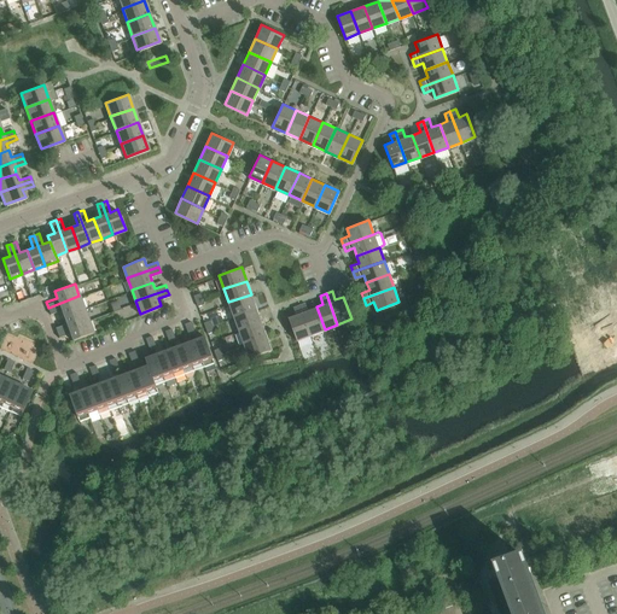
[(228,302),(233,316),(256,308),(251,294),(228,302)]
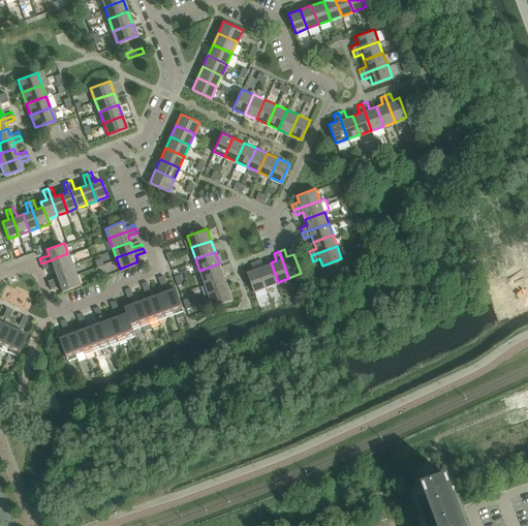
[(71,264),(67,253),(41,264),(42,268),(52,264),(54,270),(71,264)]
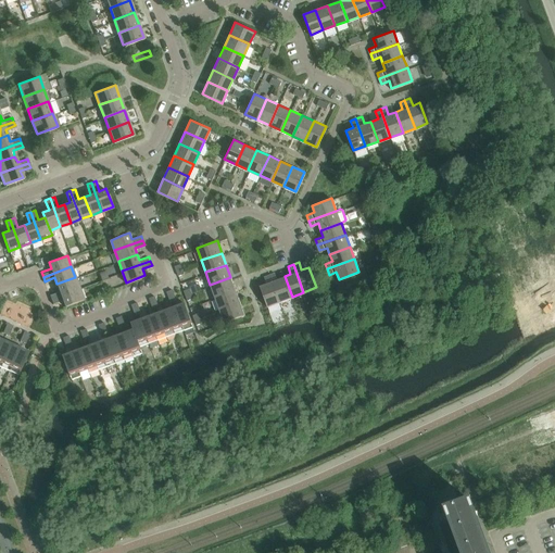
[(269,273),(279,301),(292,297),(285,276),(277,278),(274,272),(269,273)]
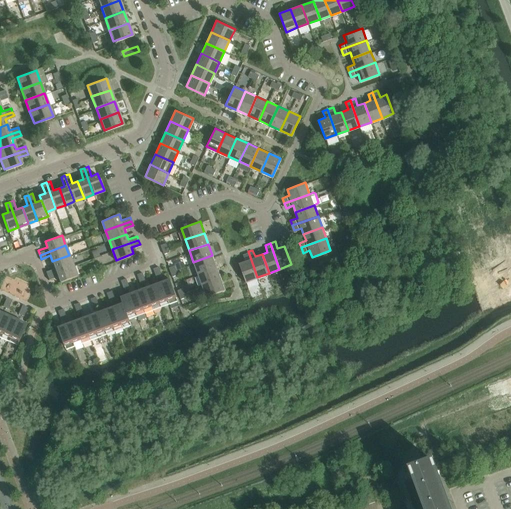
[(245,281),(257,277),(248,251),(243,253),(245,260),(238,263),(245,281)]
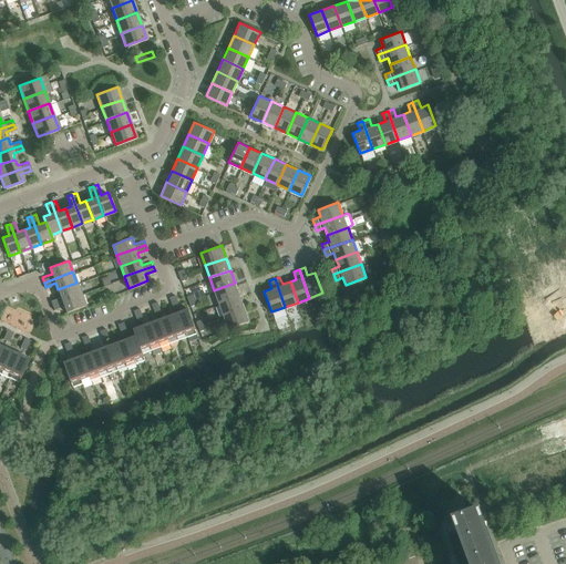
[(80,293),(76,283),(58,289),(60,295),(50,299),(52,304),(80,293)]
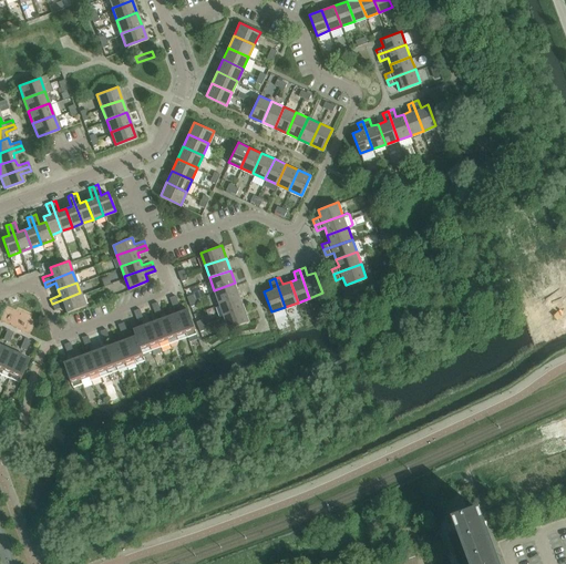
[(214,290),(218,303),(239,295),(235,283),(214,290)]
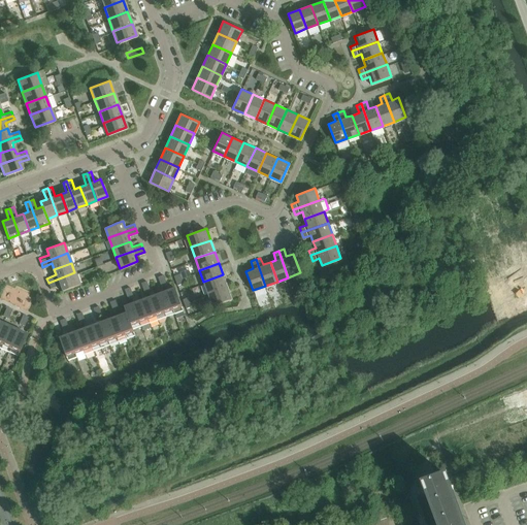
[(78,283),(74,272),(48,283),(50,287),(59,284),(61,290),(78,283)]
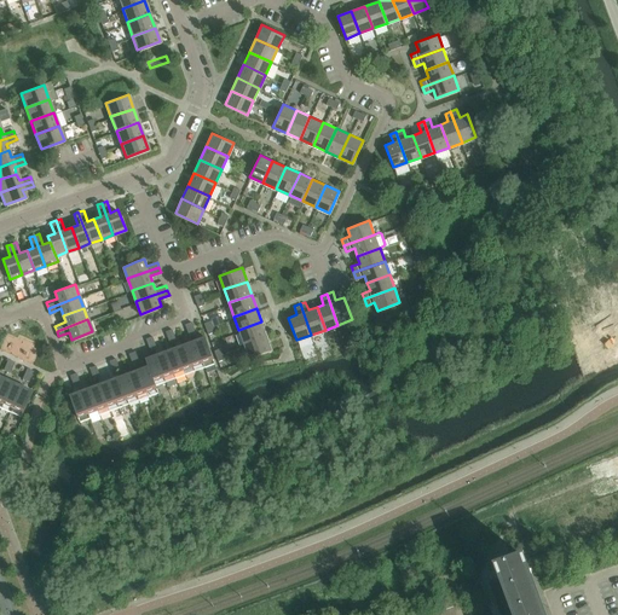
[(238,330),(243,343),(266,335),(261,321),(238,330)]
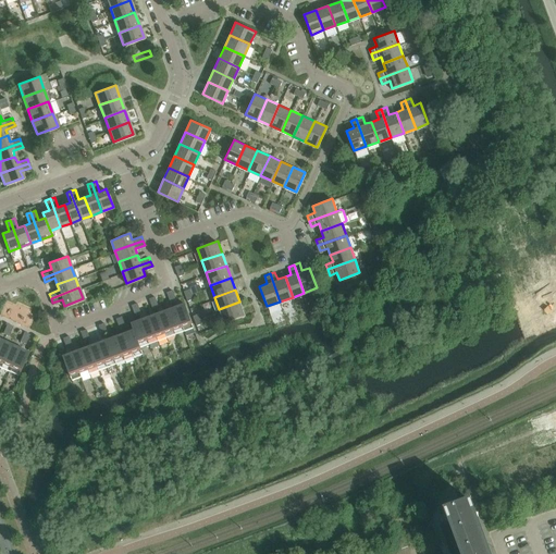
[(184,302),(175,305),(184,329),(193,325),(184,302)]
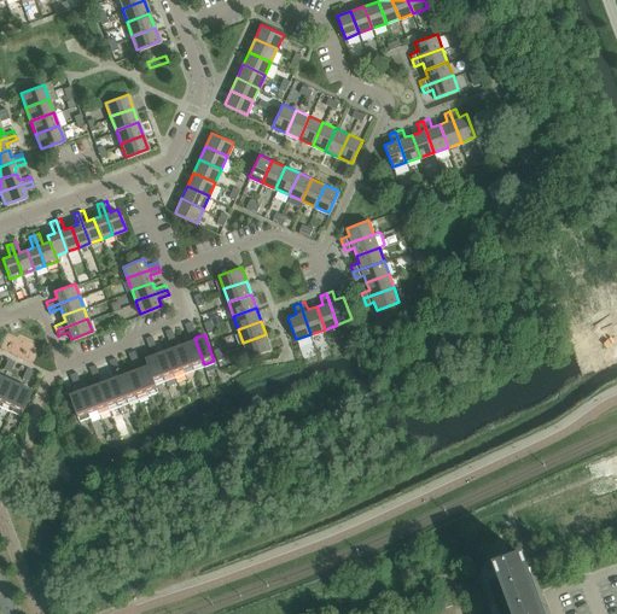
[(271,349),(266,334),(243,343),(248,357),(271,349)]
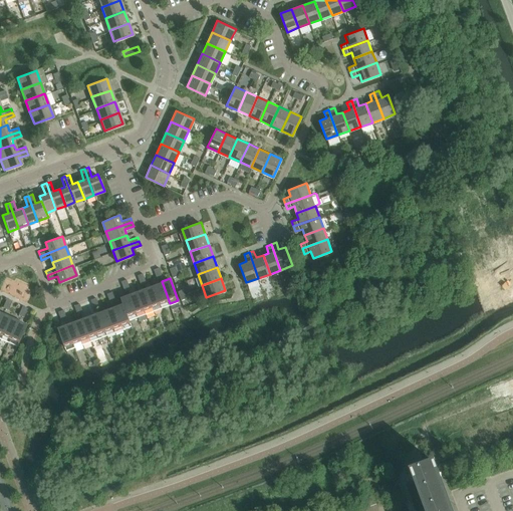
[(162,306),(170,303),(162,281),(154,284),(162,306)]
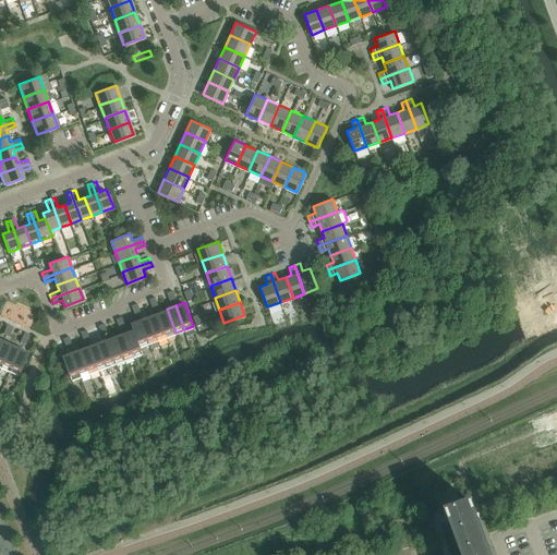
[(167,309),(158,312),(167,336),(176,333),(167,309)]
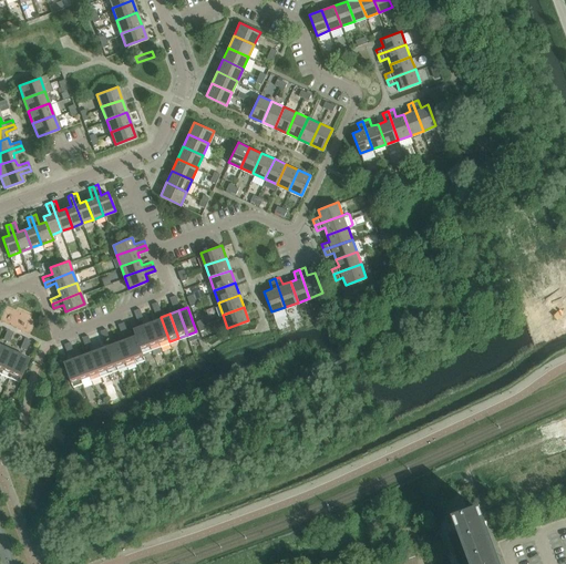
[(161,345),(170,341),(161,317),(152,320),(161,345)]
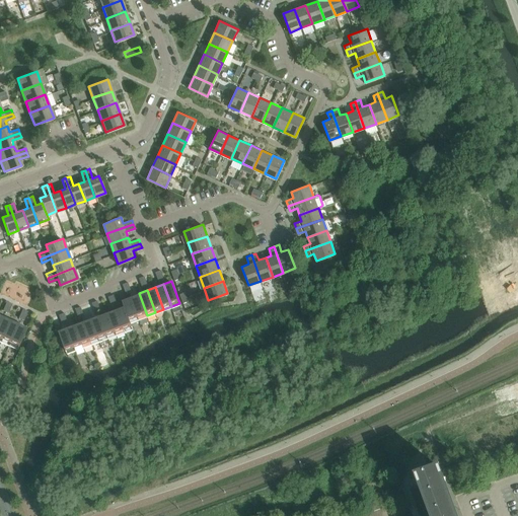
[(139,318),(147,315),(139,293),(131,296),(139,318)]
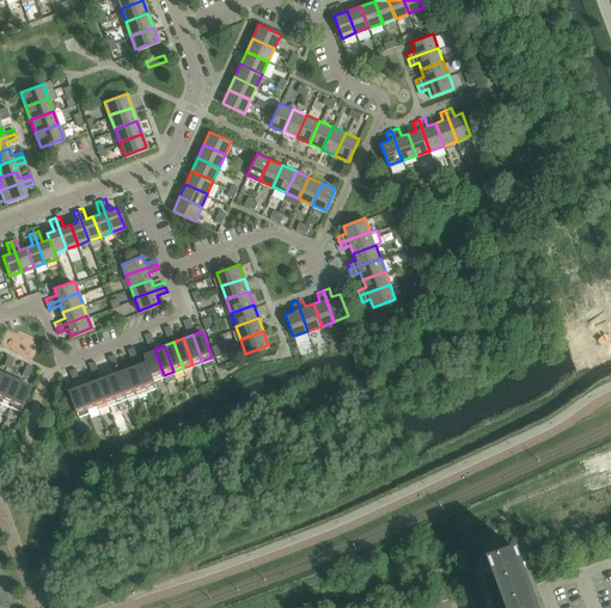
[(154,379),(164,375),(154,349),(144,354),(146,361),(147,361),(154,379)]
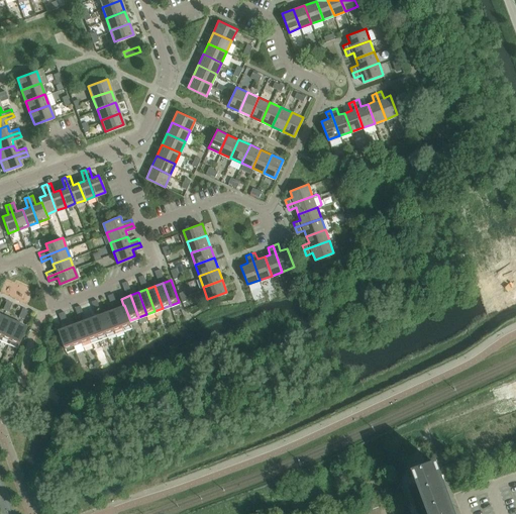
[(123,305),(115,308),(124,330),(132,327),(130,320),(124,305),(123,305)]
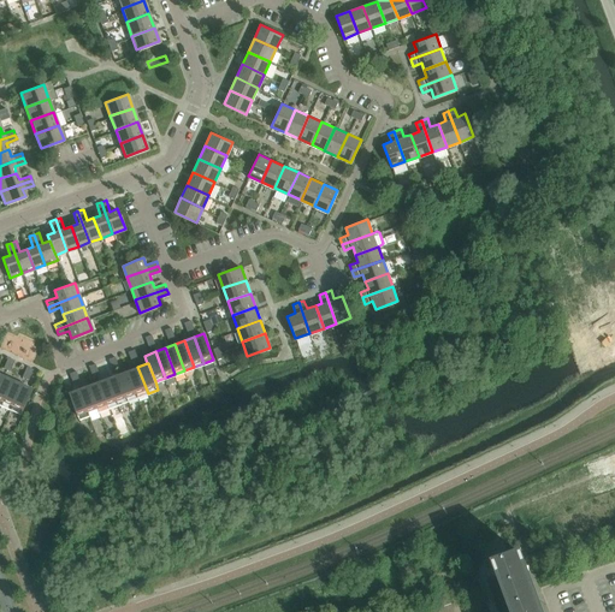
[(148,393),(137,367),(128,370),(139,397),(148,393)]
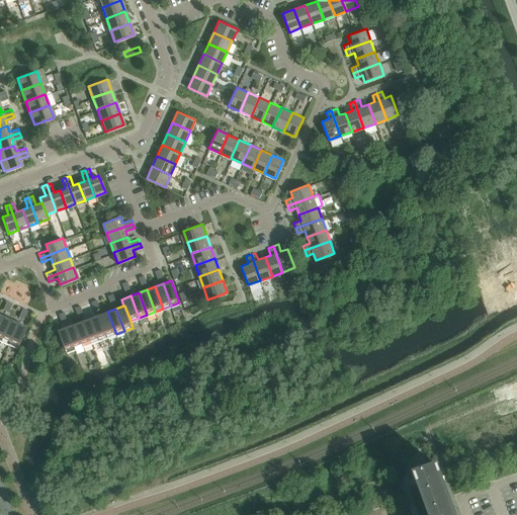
[(108,337),(116,334),(107,312),(100,315),(108,337)]
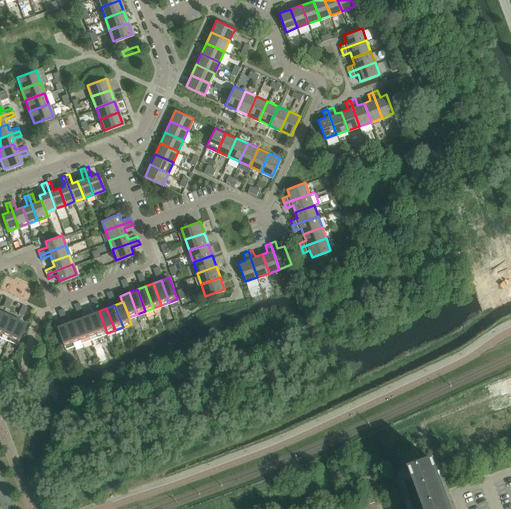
[(2,311),(0,316),(0,336),(10,314),(2,311)]
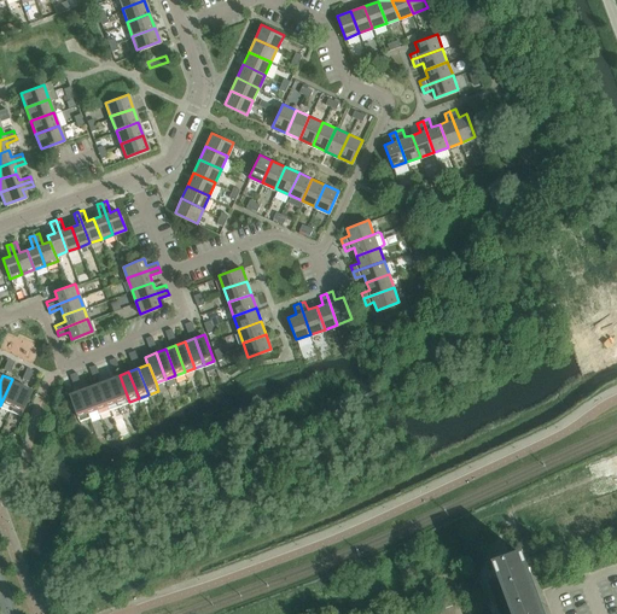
[(120,405),(129,402),(120,375),(109,379),(120,405)]
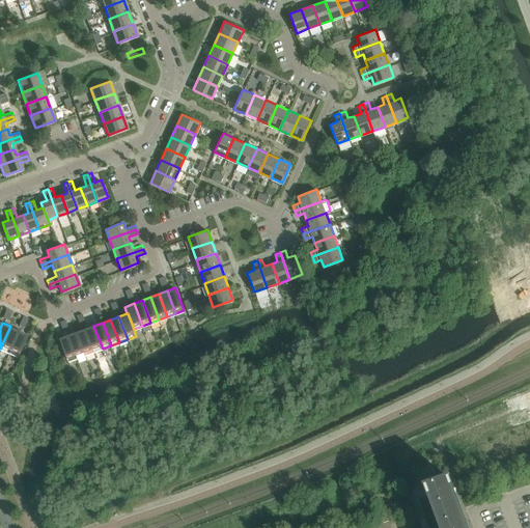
[(0,349),(8,352),(19,330),(10,326),(0,349)]
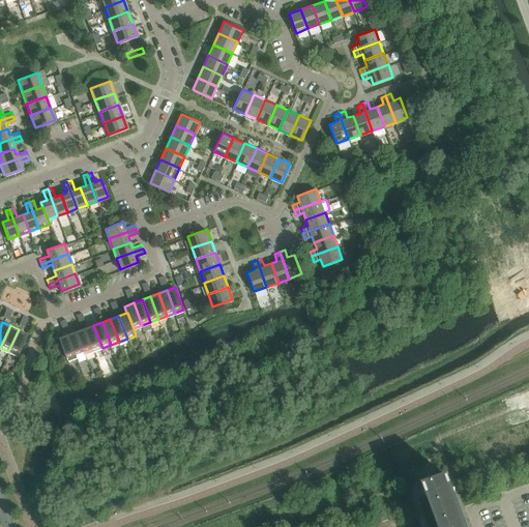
[(93,351),(103,348),(93,325),(85,328),(93,351)]
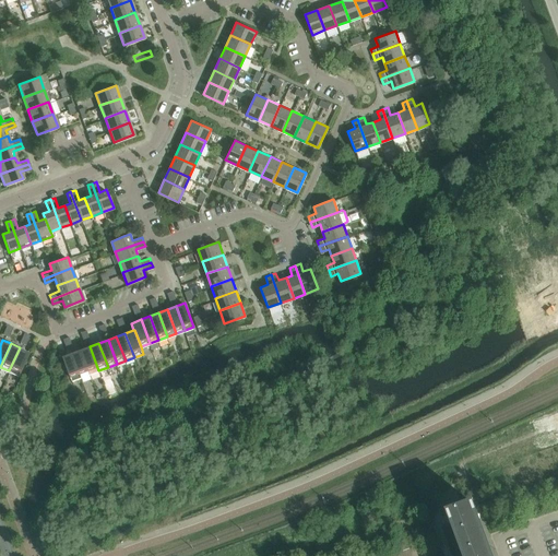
[(91,374),(98,370),(90,346),(81,350),(91,374)]
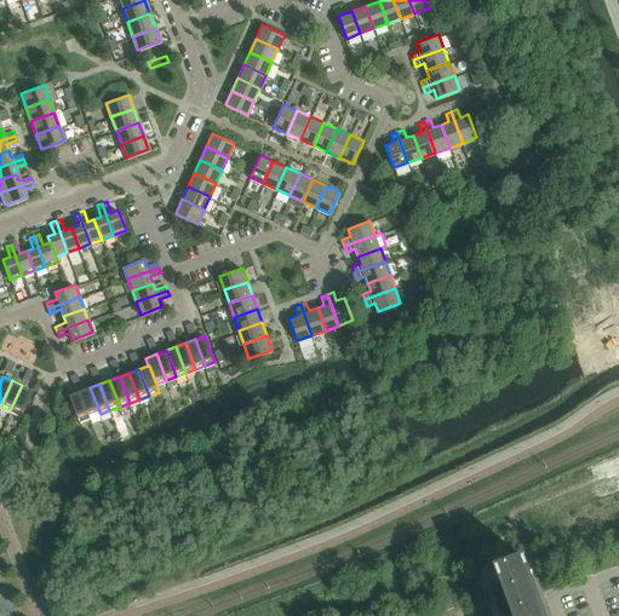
[(32,390),(22,385),(10,410),(19,415),(32,390)]
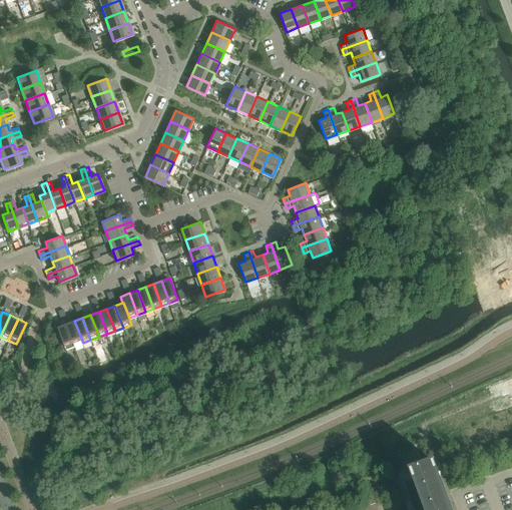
[(75,346),(83,343),(74,321),(66,324),(75,346)]
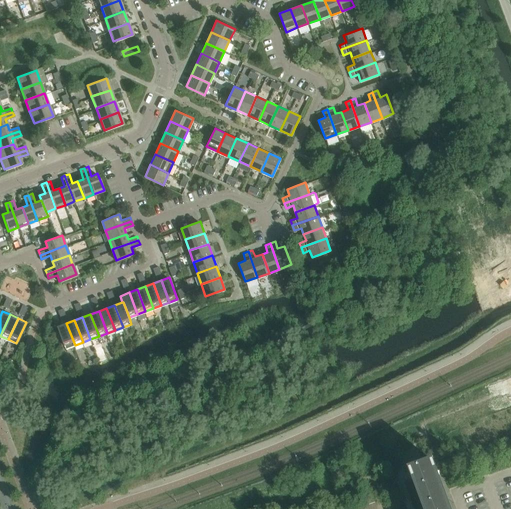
[(66,348),(75,345),(66,323),(58,326),(66,348)]
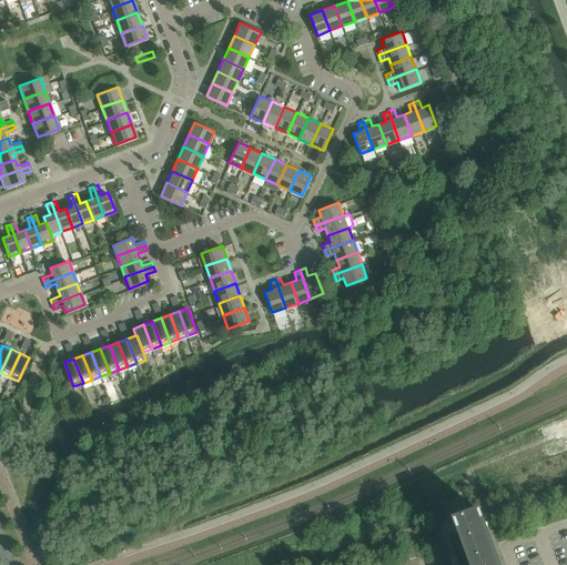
[(499,564),(479,511),(454,520),(471,564),(499,564)]
